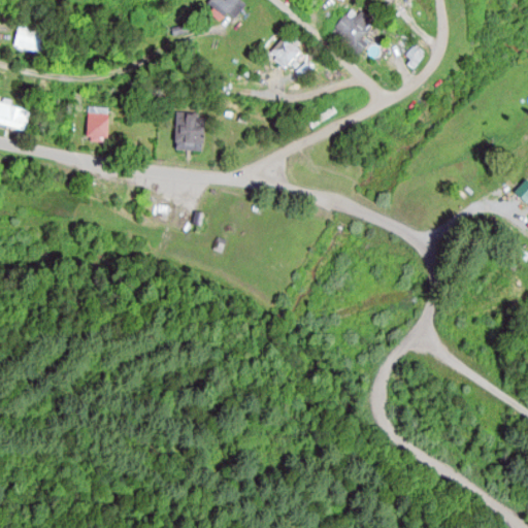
[(251,1),(249,0),(212,0),(236,19),(251,1)]
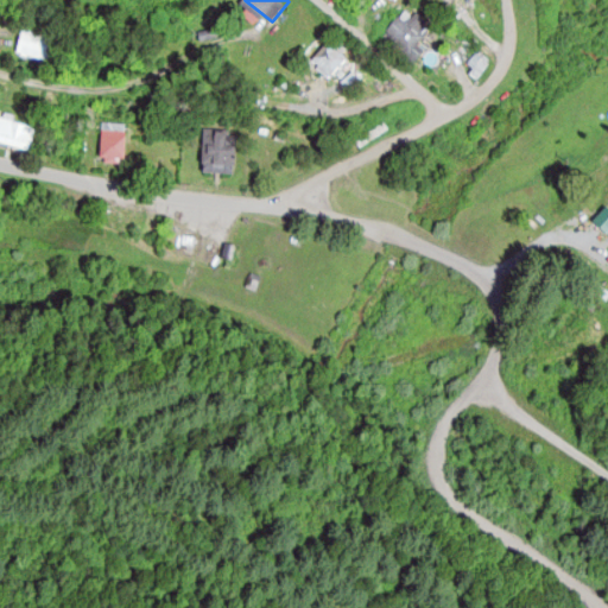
[(413,64),(422,54),(415,46),(432,26),(416,12),(406,24),(398,17),(381,37),(413,64)]
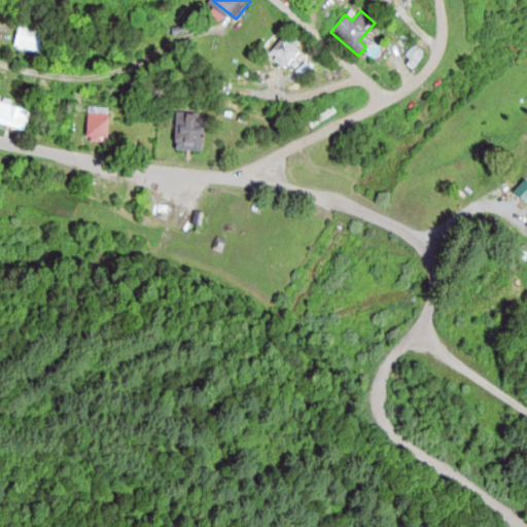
[(45,32),(21,26),(15,46),(41,51),(45,32)]
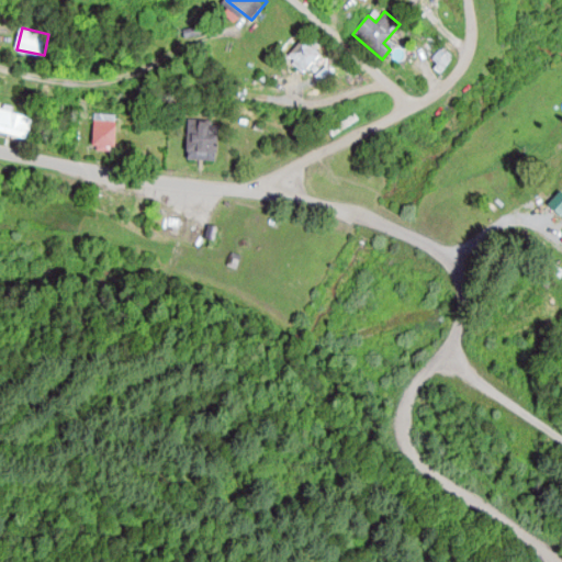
[(289,53),(305,69),(323,51),(306,34),(289,53)]
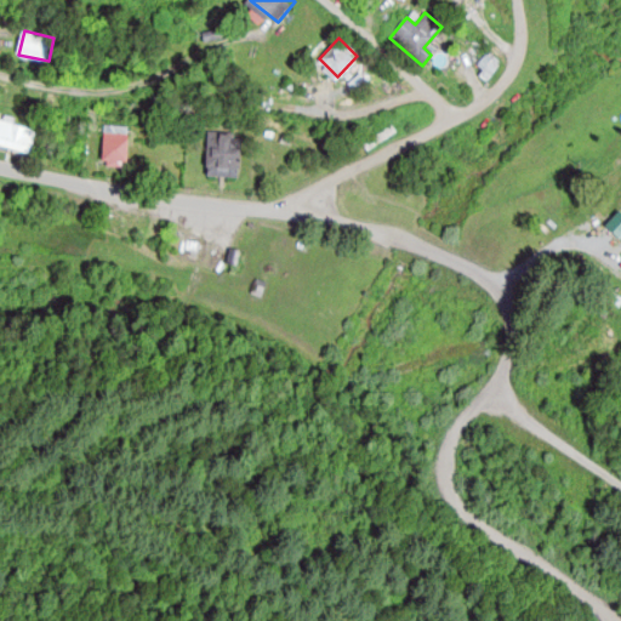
[(38,129),(0,120),(0,147),(32,154),(38,129)]
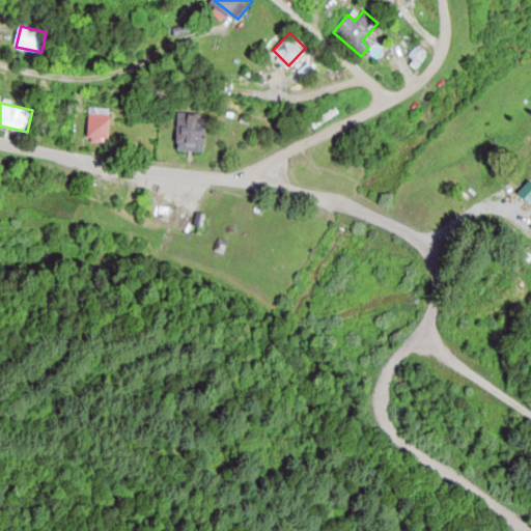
[(207,114),(177,113),(177,150),(206,151),(207,114)]
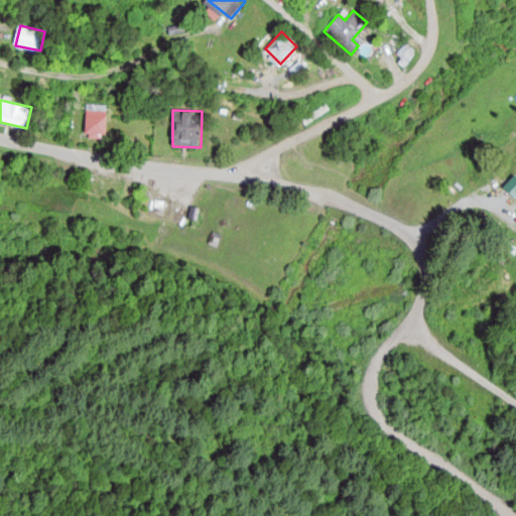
[(108,111),(87,111),(87,138),(108,138),(108,111)]
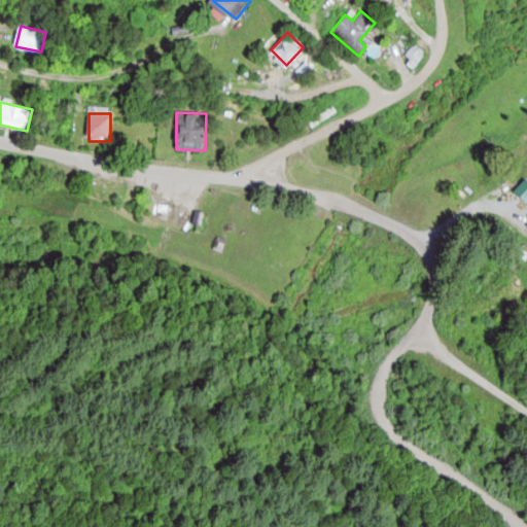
[(514,191),(526,203),(526,180),(525,178),(514,191)]
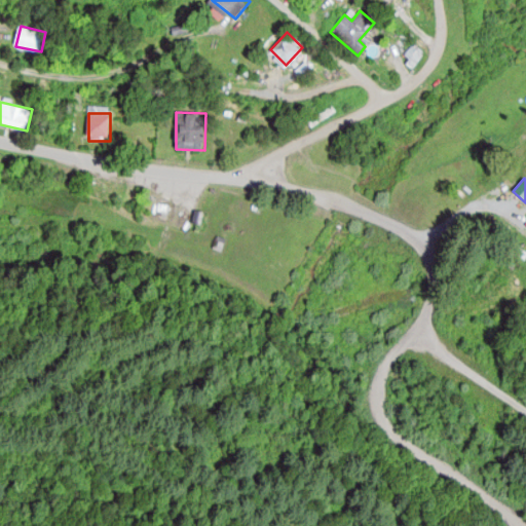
All buildings are outlined.
